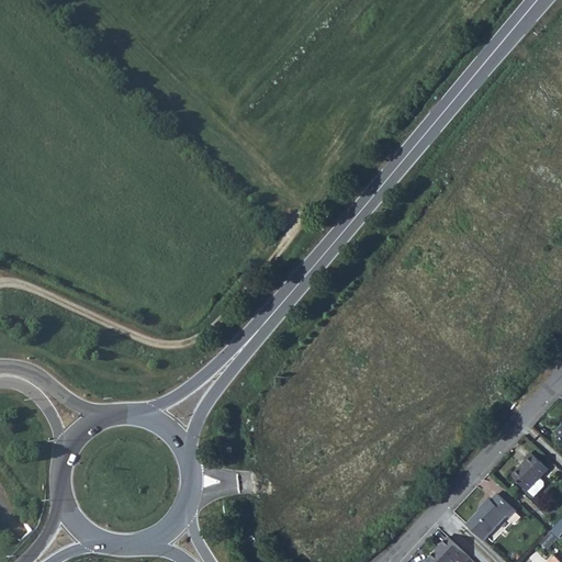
[(529,491),(541,478),(550,469),(532,452),(526,459),(527,461),(514,475),(529,491)]
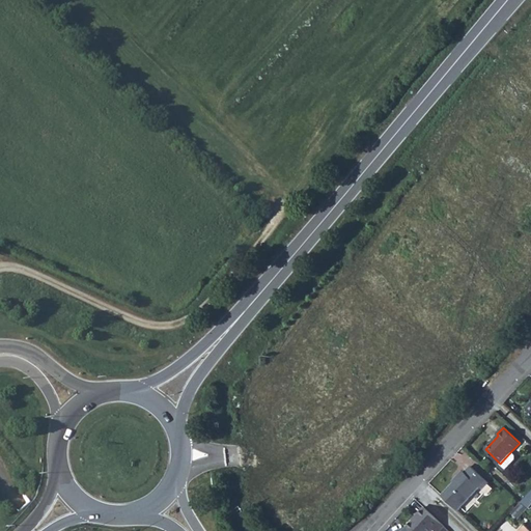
[(511,451),(500,464),(506,470),(515,459),(515,455),(511,451)]
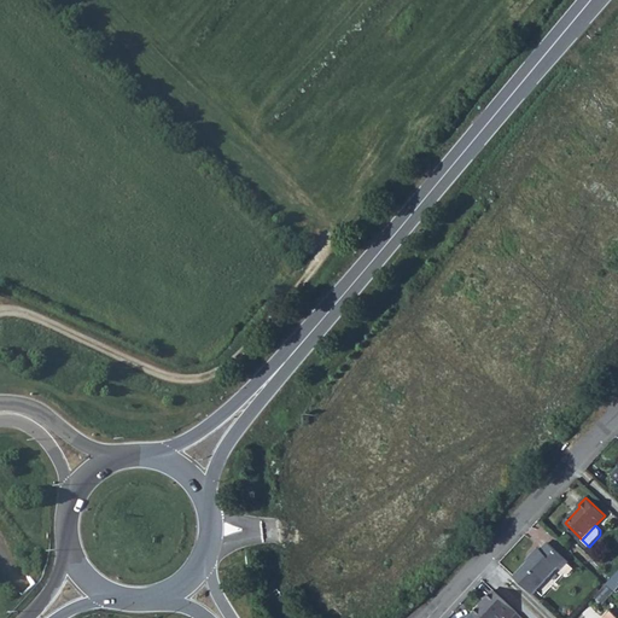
[(561,540),(566,544),(572,537),(567,532),(561,540)]
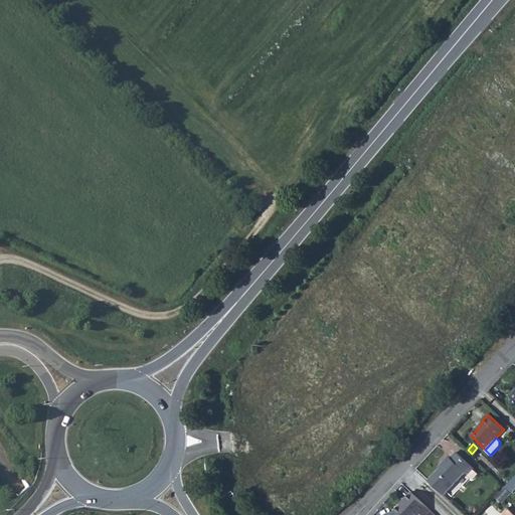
[(430,481),(445,495),(466,473),(469,475),(474,469),(457,453),(452,459),(450,457),(443,465),(444,466),(430,481)]
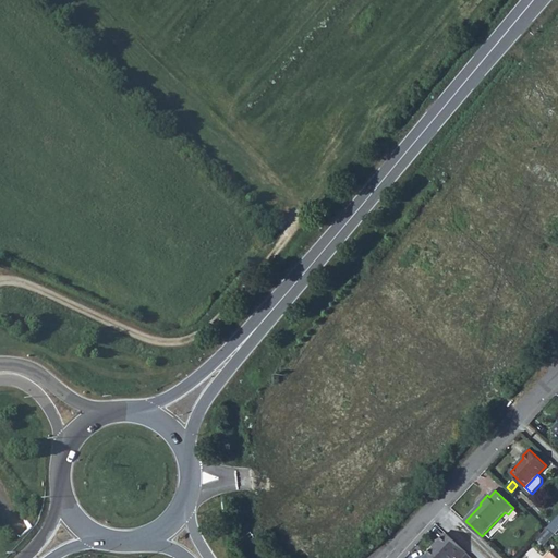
[(547,545),(557,533),(557,519),(541,537),(547,545)]
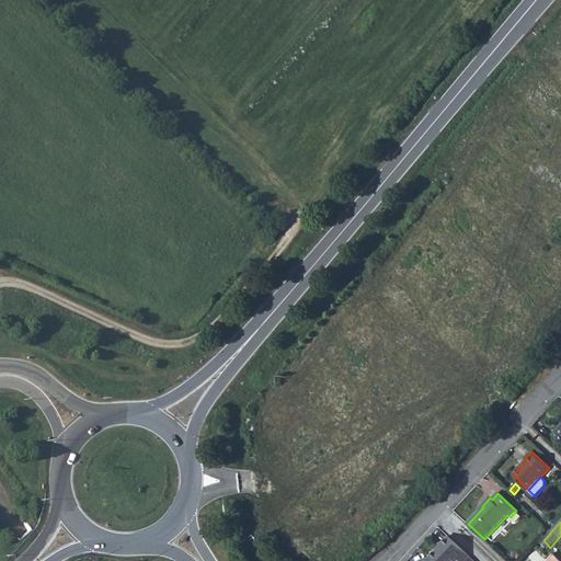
[(465,560),(470,556),(448,536),(442,542),(443,544),(431,558),(433,560),(458,560),(459,560),(461,560),(465,560)]
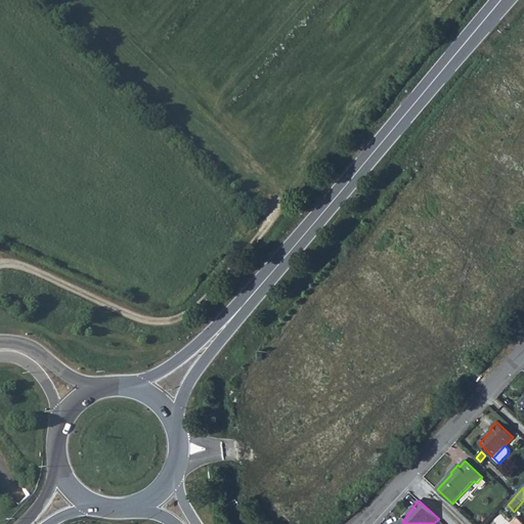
All buildings are outlined.
